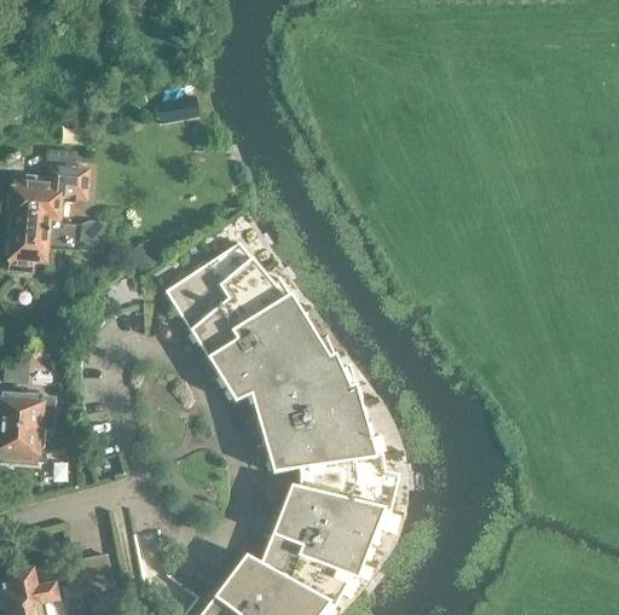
[(11,175),(7,212),(64,216),(67,198),(79,199),(79,195),(87,196),(91,164),(76,163),(77,149),(48,146),(46,174),(29,173),(28,178),(11,175)]
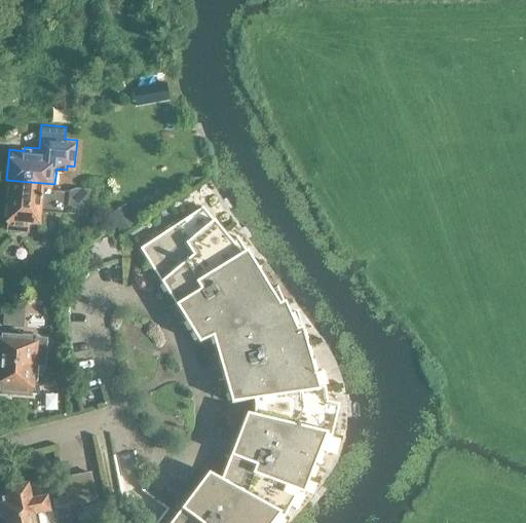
[(68,188),(68,186),(11,181),(6,227),(28,229),(29,221),(32,221),(32,220),(40,221),(41,211),(66,213),(66,210),(68,188)]
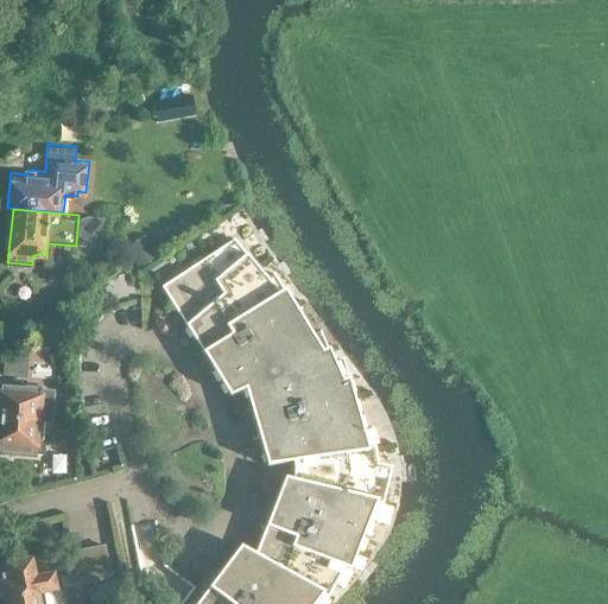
[(78,217),(76,242),(100,245),(103,215),(88,214),(78,217)]
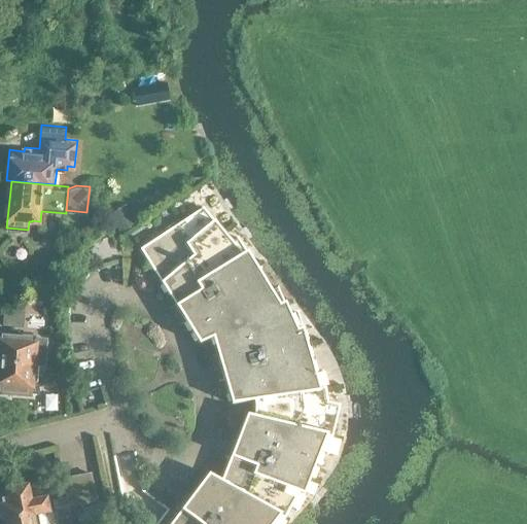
[(243,252),(204,206),(141,247),(200,342),(213,336),(232,402),(255,398),(254,414),(247,413),(221,479),(209,472),(169,523),(271,523),(279,515),(284,517),(299,491),(304,493),(326,434),(331,435),(336,420),(330,419),(325,386),(320,387),(303,326),(297,328),(285,301),(280,303),(247,250),(243,252)]
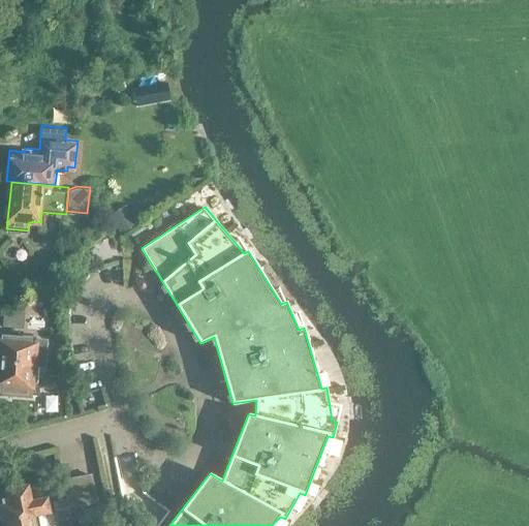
[(0,364),(34,367),(36,340),(0,336),(0,364)]
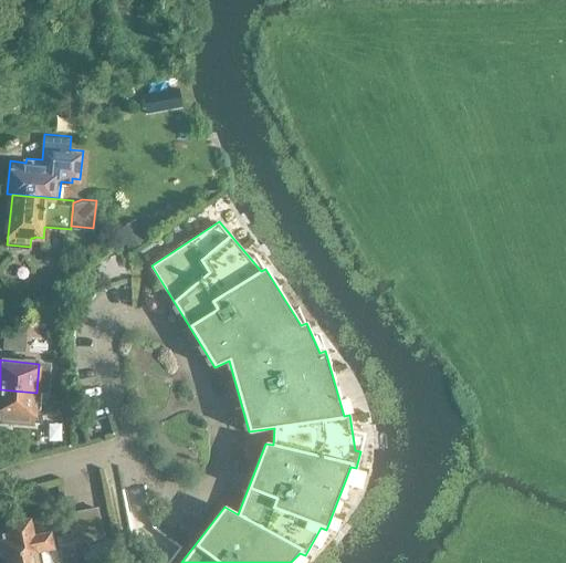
[(52,394),(62,393),(61,381),(51,382),(52,394)]
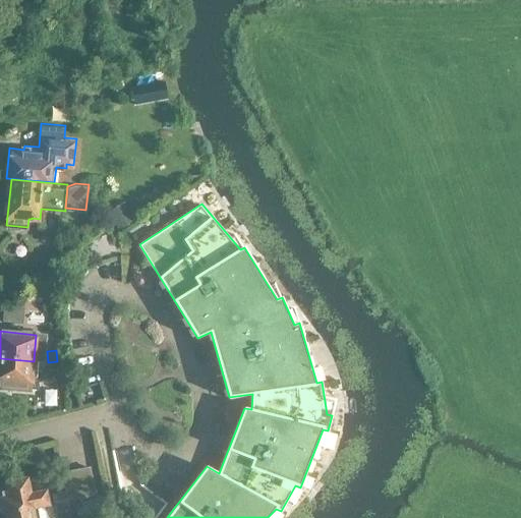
[(34,361),(0,358),(0,385),(32,389),(32,387),(36,388),(37,377),(33,377),(34,361)]
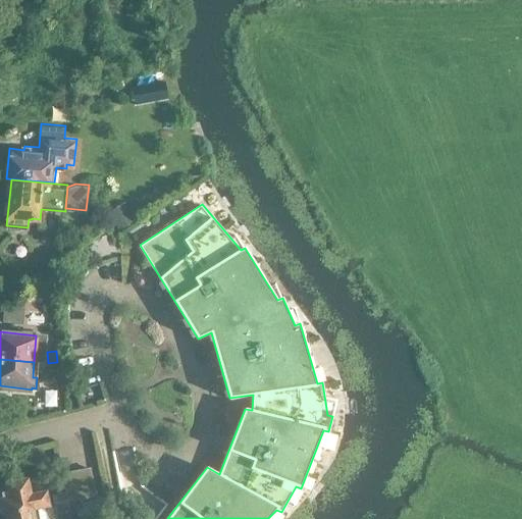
[(57,362),(48,363),(50,373),(59,372),(57,362)]
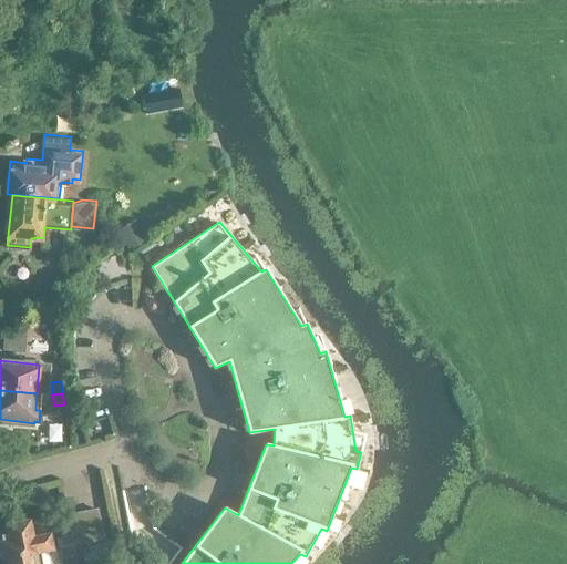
[(60,546),(74,544),(73,542),(81,541),(104,536),(98,506),(68,513),(71,534),(58,536),(60,546)]
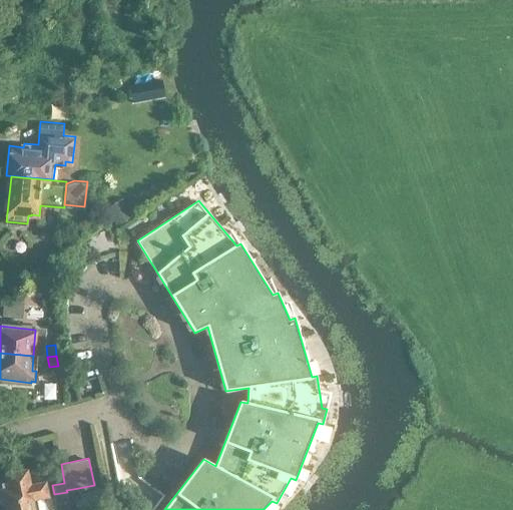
[(0,504),(32,499),(47,496),(45,483),(30,486),(27,471),(8,474),(9,481),(0,482),(0,504)]
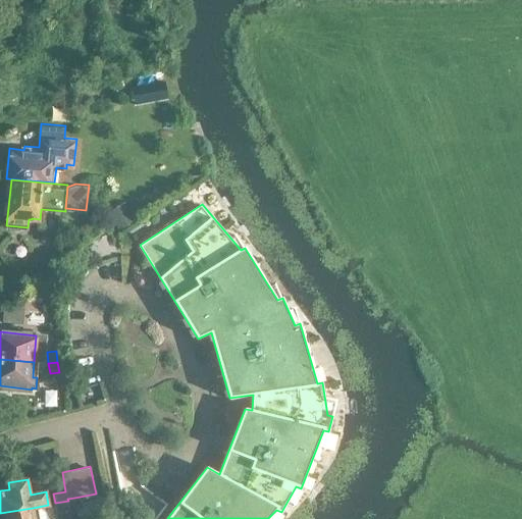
[(56,511),(69,509),(69,508),(76,507),(74,498),(67,499),(68,501),(55,503),(56,511)]
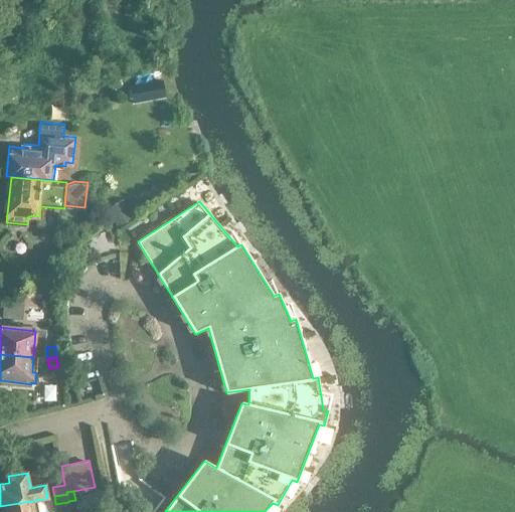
[(0,506),(0,511),(34,511),(32,501),(0,506)]
